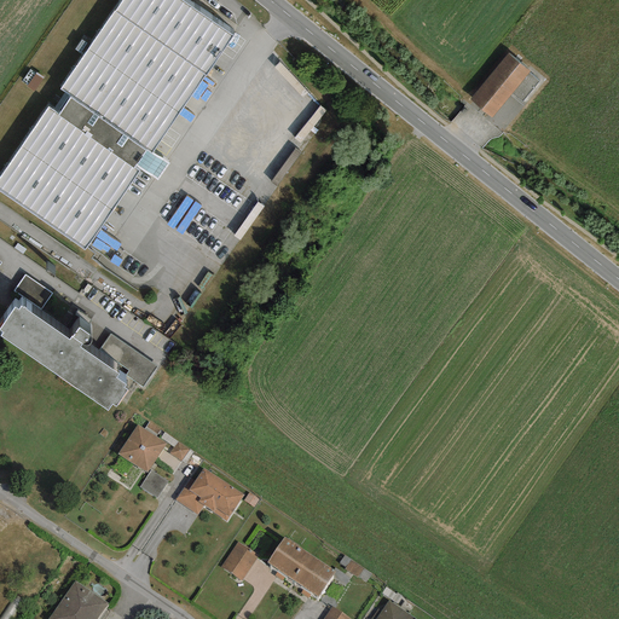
[(232,35),(180,0),(121,0),(61,90),(70,96),(58,115),(47,108),(0,175),(0,191),(85,249),(139,169),(157,180),(168,165),(152,154),(232,35)]
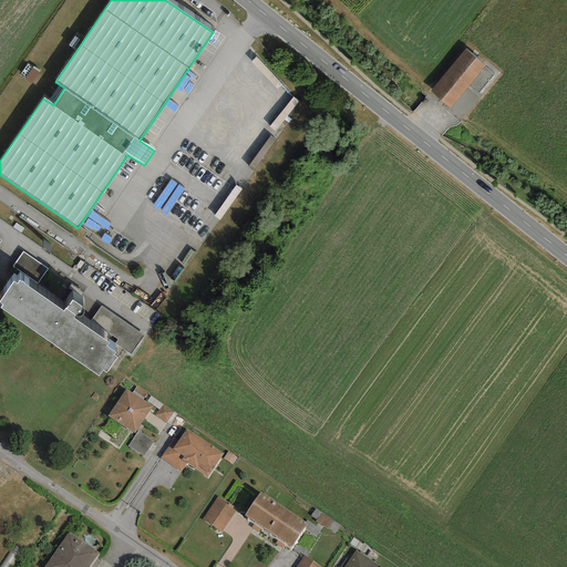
[(486,61),(466,44),(431,88),(451,104),(468,83),(477,91),(494,72),(484,63),(486,61)]
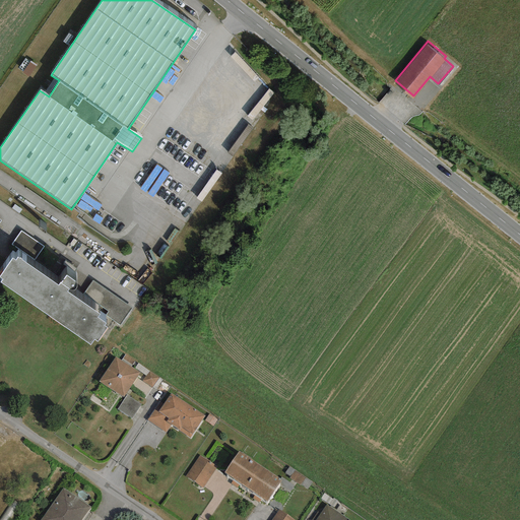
[(0,277),(2,279),(0,281),(90,345),(94,339),(98,341),(107,327),(104,325),(105,323),(98,317),(100,314),(67,291),(68,289),(71,290),(73,290),(75,289),(76,288),(76,286),(76,283),(66,275),(61,283),(60,282),(58,285),(17,257),(15,260),(12,258),(0,275),(0,277)]
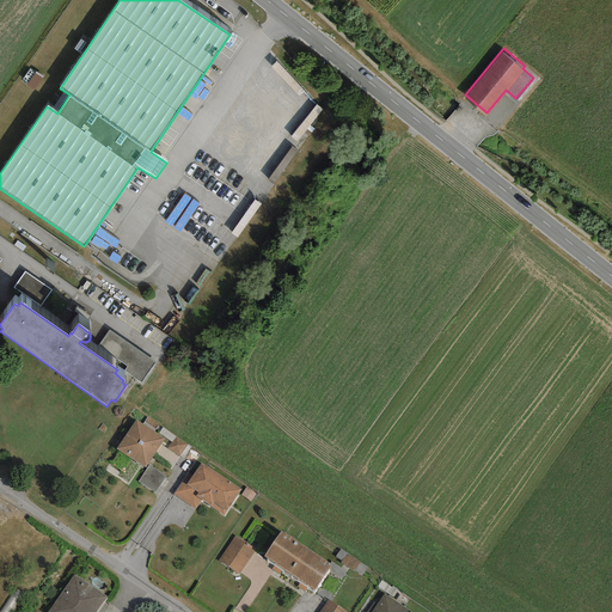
[(164,440),(135,420),(116,448),(145,467),(164,440)]
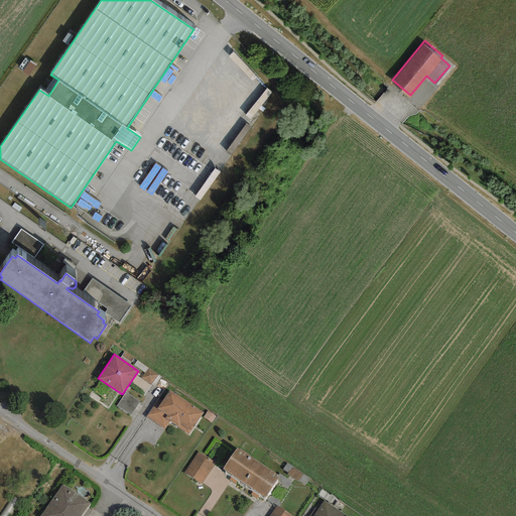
[(153,385),(158,373),(146,369),(142,380),(153,385)]
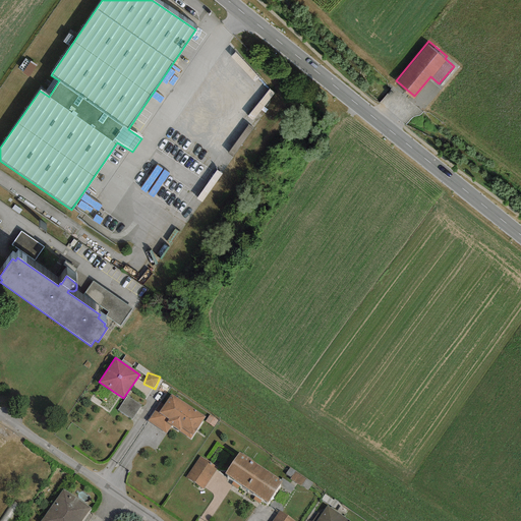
[(205,417),(170,394),(158,412),(155,410),(148,420),(166,433),(171,426),(190,439),(205,417)]
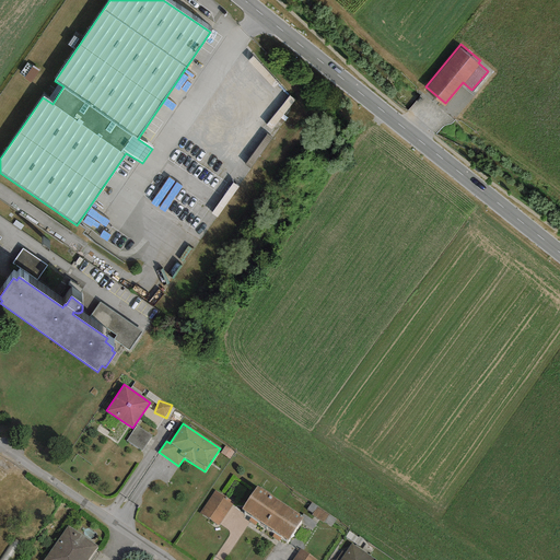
[(151,436),(136,426),(126,441),(141,451),(151,436)]
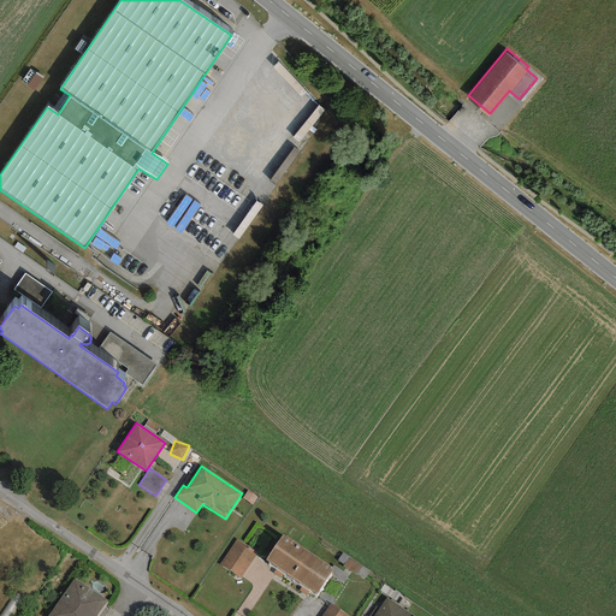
[(266,561),(291,578),(309,551),(283,534),(266,561)]
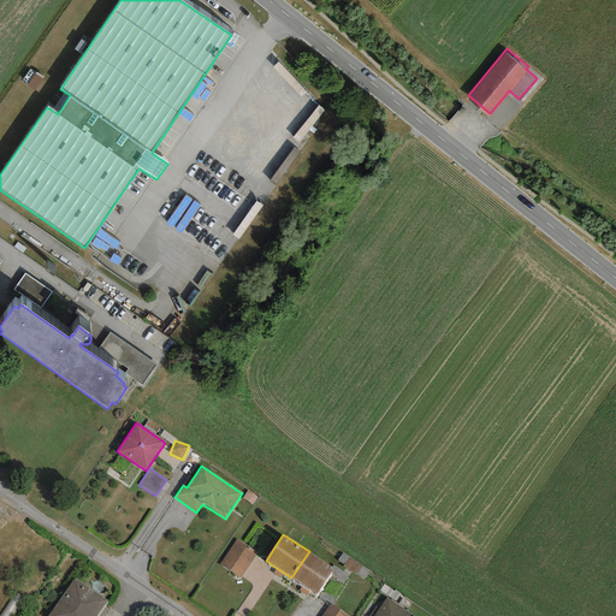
[(256,554),(236,539),(219,564),(241,578),(256,554)]
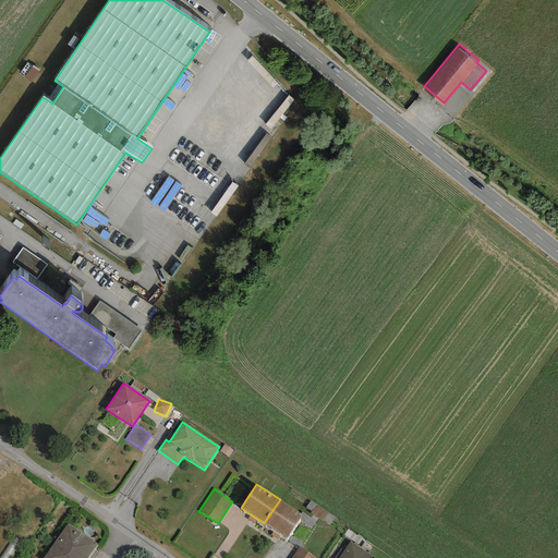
[(280,499),(264,523),(287,538),(302,516),(280,499)]
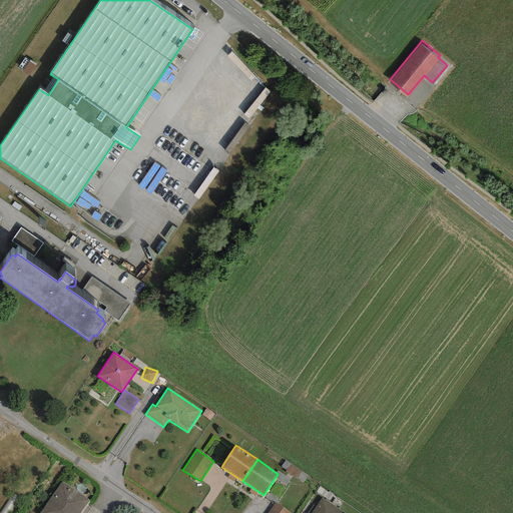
[(79,512),(89,500),(62,481),(40,512),(79,512)]
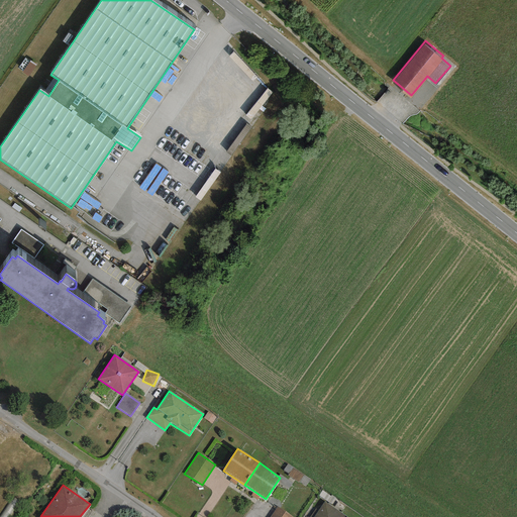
[(346,516),(324,502),(313,516),(346,516)]
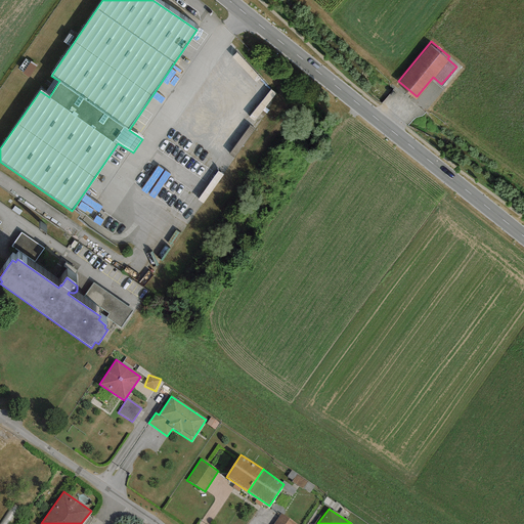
[(295,523),(280,514),(272,523),(295,523)]
